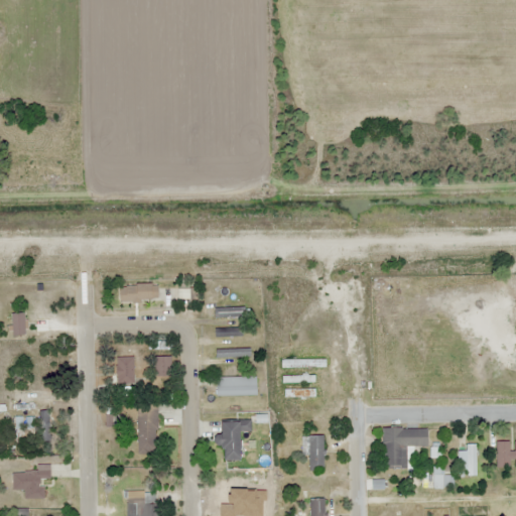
[(157,303),(157,285),(121,285),(121,303),(157,303)]
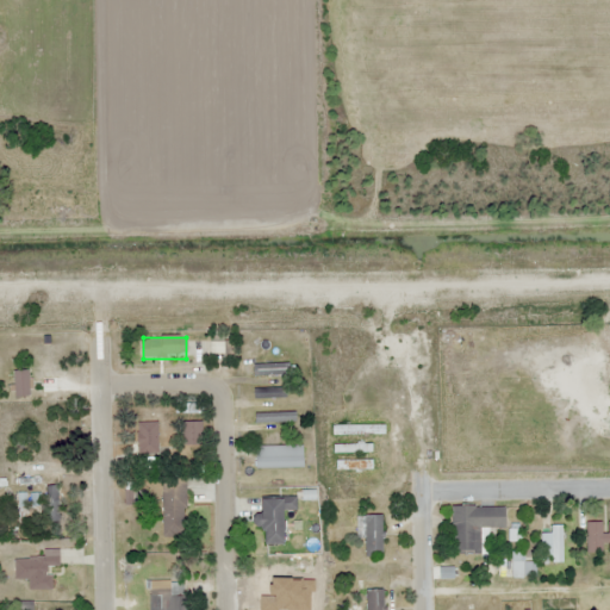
[(211,354),(231,354),(231,343),(211,343),(211,354)]
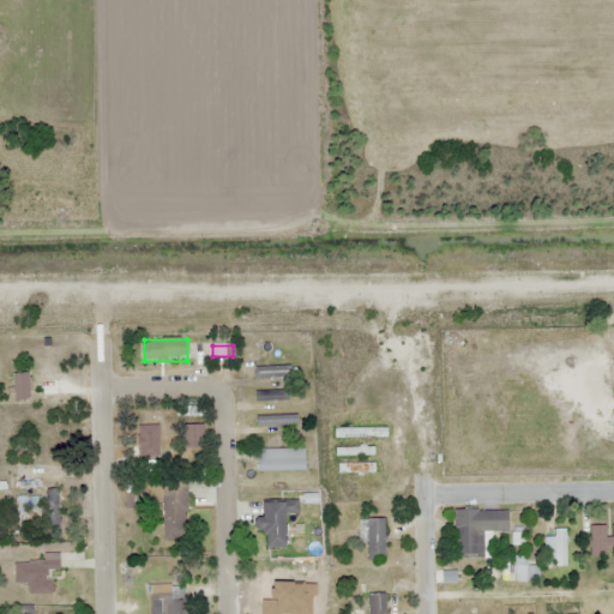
[(289,378),(289,366),(256,366),(256,378),(289,378)]
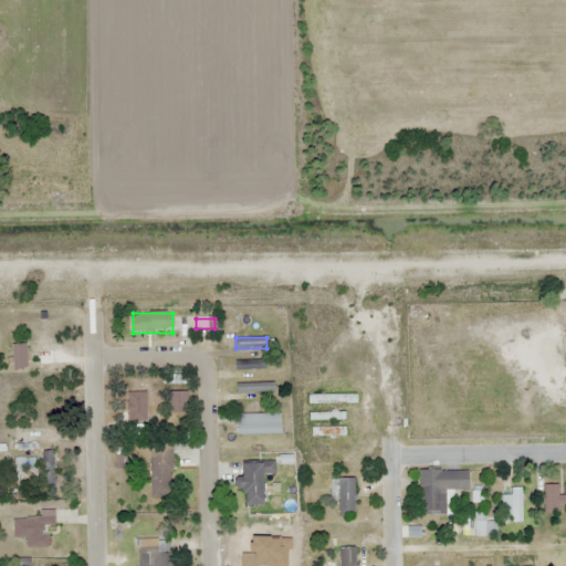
[(13,344),(13,367),(29,367),(29,344),(13,344)]
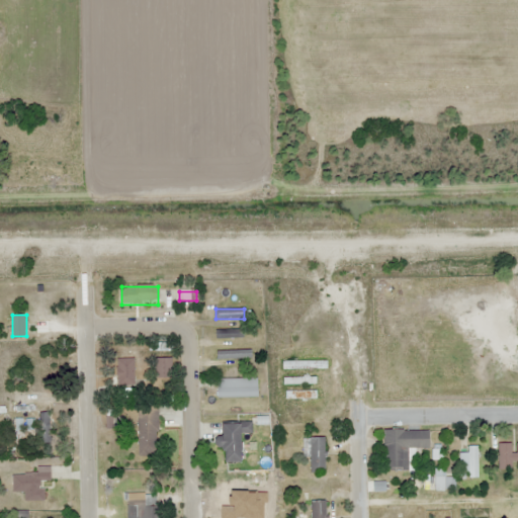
[(216,330),(216,339),(243,339),(243,330),(216,330)]
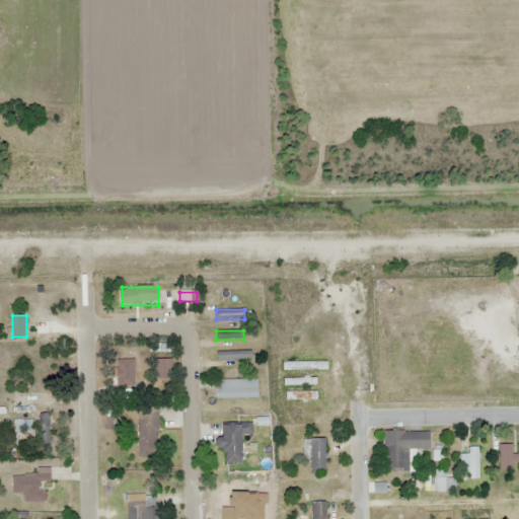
[(251,352),(217,352),(217,360),(251,360),(251,352)]
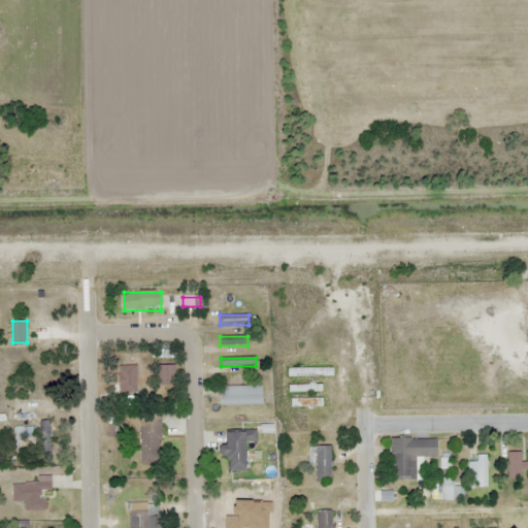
[(120,366),(120,392),(136,392),(136,366),(120,366)]
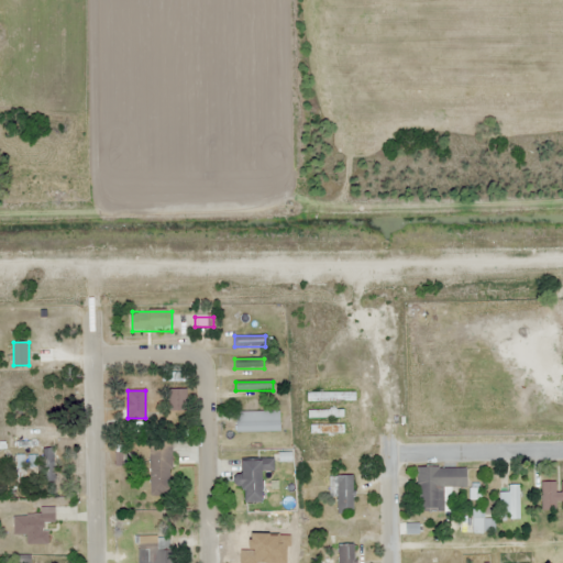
[(236,433),(279,433),(279,412),(236,412),(236,433)]
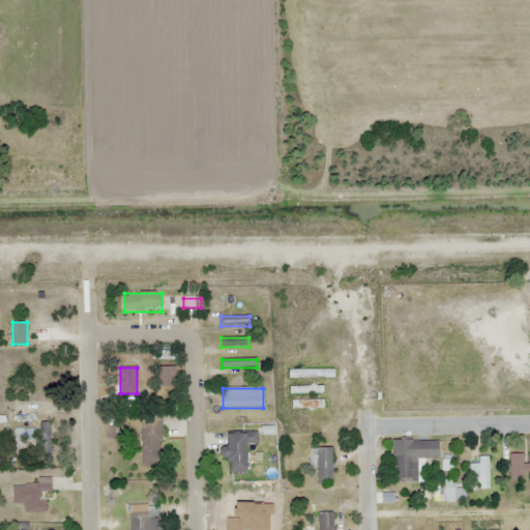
[(323,401),(292,401),(292,409),(323,409),(323,401)]
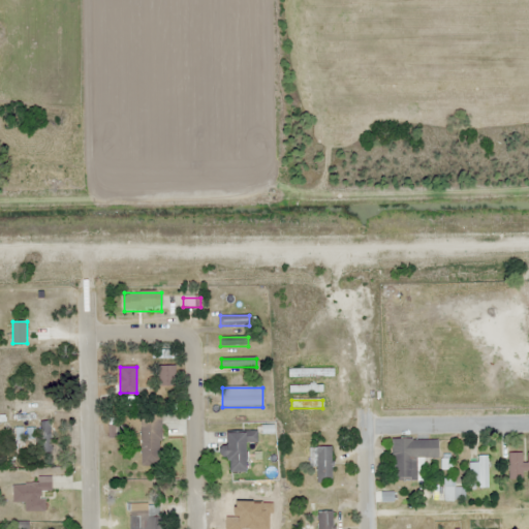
[(141,413),(141,467),(161,467),(161,413),(141,413)]
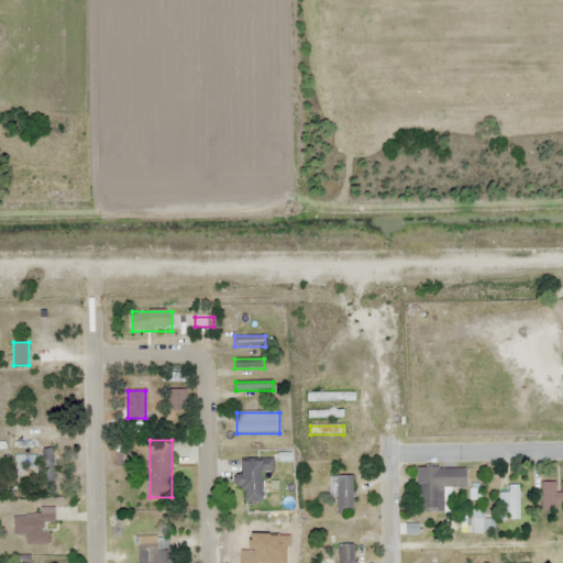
[(263,471),(274,471),(274,461),(243,461),(243,476),(235,476),(235,488),(246,488),(246,504),(264,504),(263,471)]
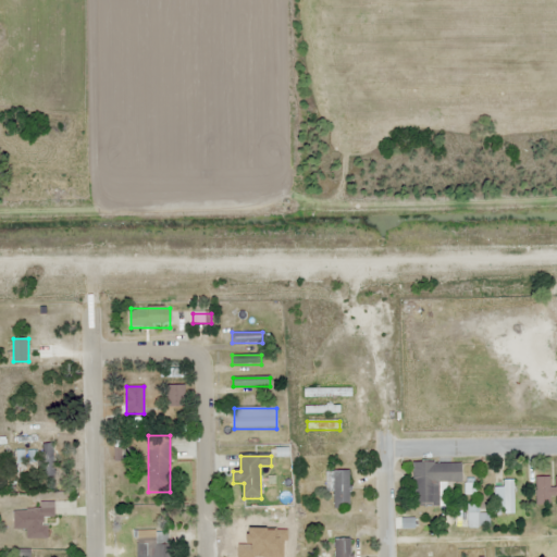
[(411,506),(440,506),(441,483),(461,483),(462,462),(412,462),(411,506)]
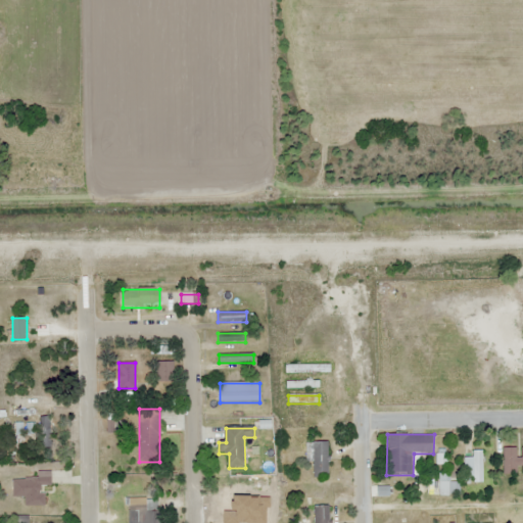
[(313,477),(328,477),(328,442),(313,442),(313,477)]
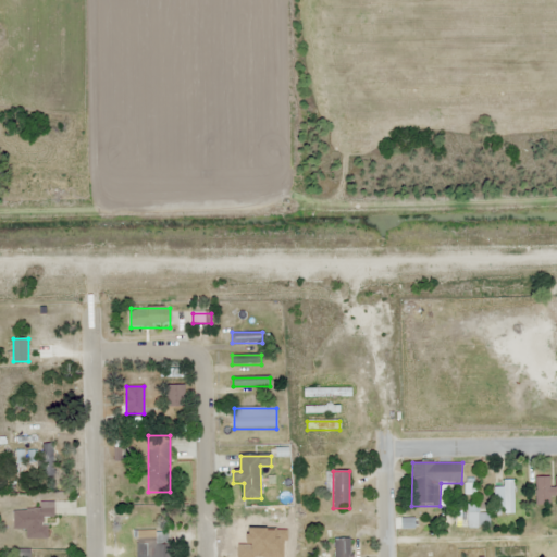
[(536,505),(556,505),(556,477),(554,477),(536,477),(536,505)]
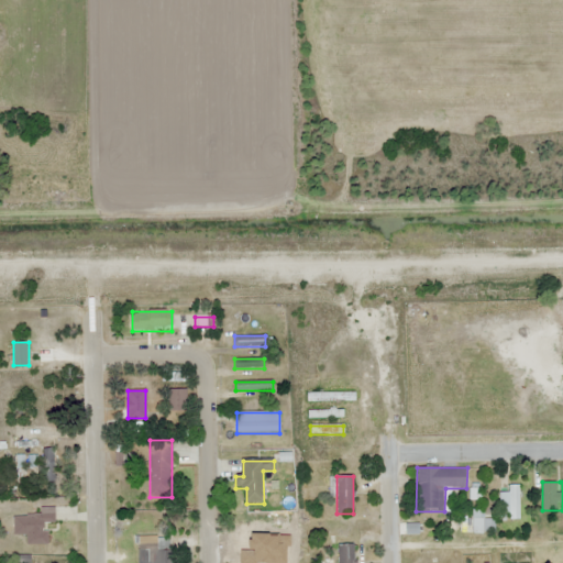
[(499,492),(499,512),(509,512),(509,520),(519,520),(519,486),(509,486),(509,492),(499,492)]
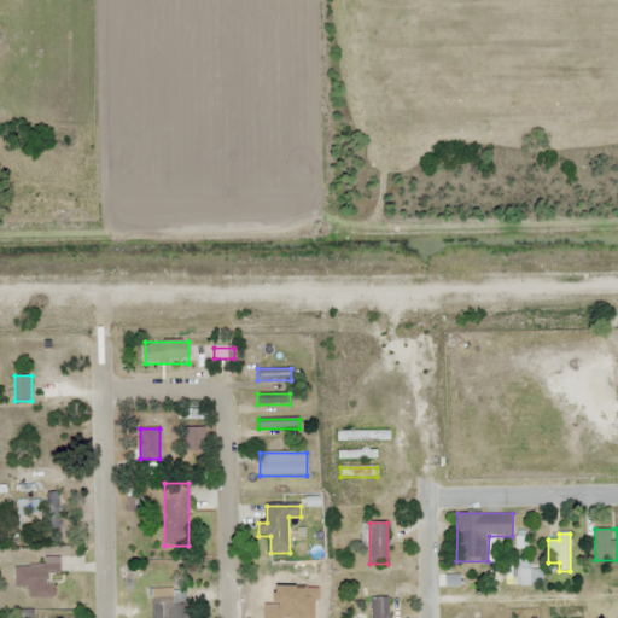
[(15,566),(15,586),(28,586),(28,599),(51,599),(51,576),(59,576),(59,558),(45,558),(45,566),(15,566)]
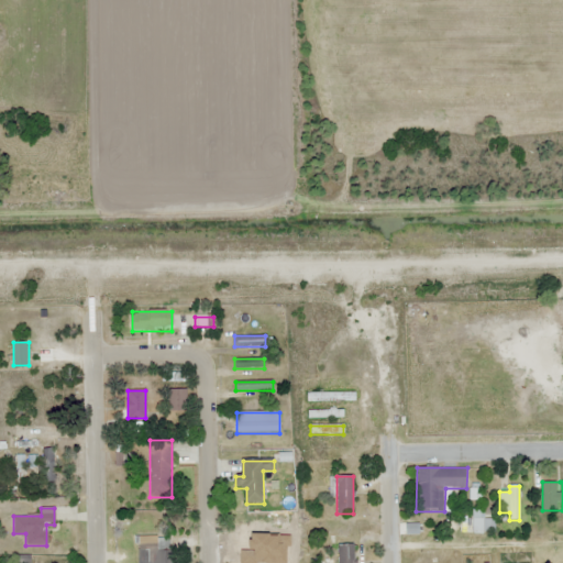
[(263,562),(264,527),(244,527),(244,562),(263,562)]
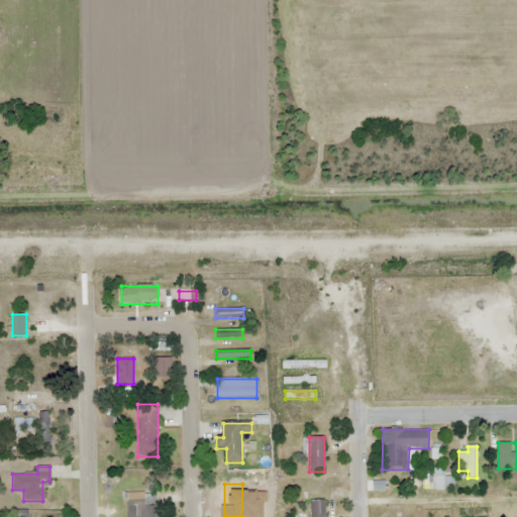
[(158,516),(159,506),(145,506),(145,493),(128,493),(127,516),(158,516)]
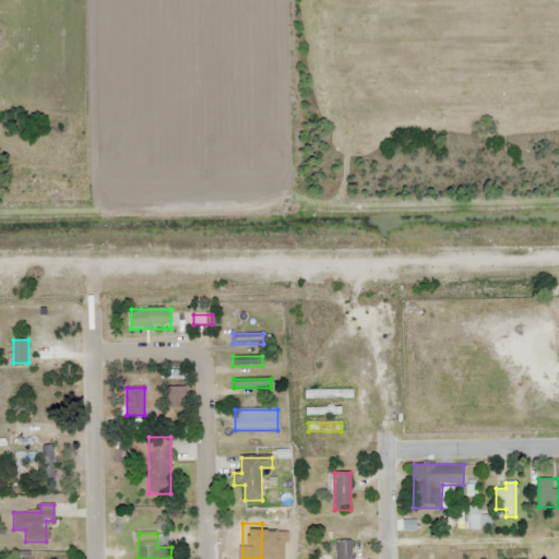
[(352,558),(352,540),(335,540),(335,558),(352,558)]
